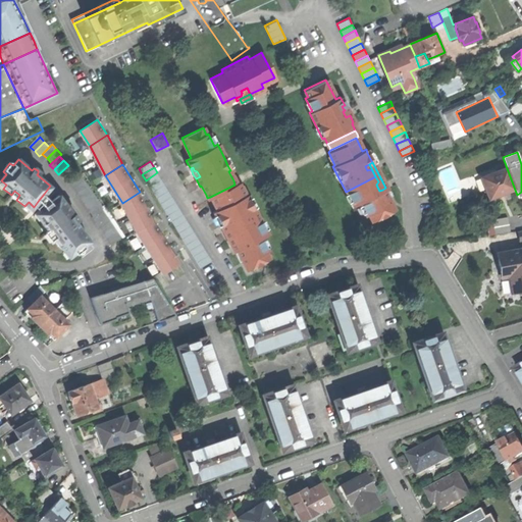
[(485,189),(489,200),(515,190),(507,168),(481,178),(481,179),(485,189)]
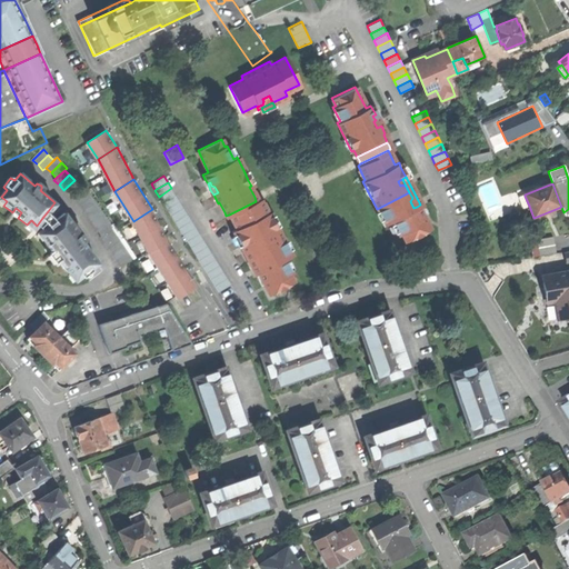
[(159,197),(162,202),(176,195),(171,188),(159,197)]
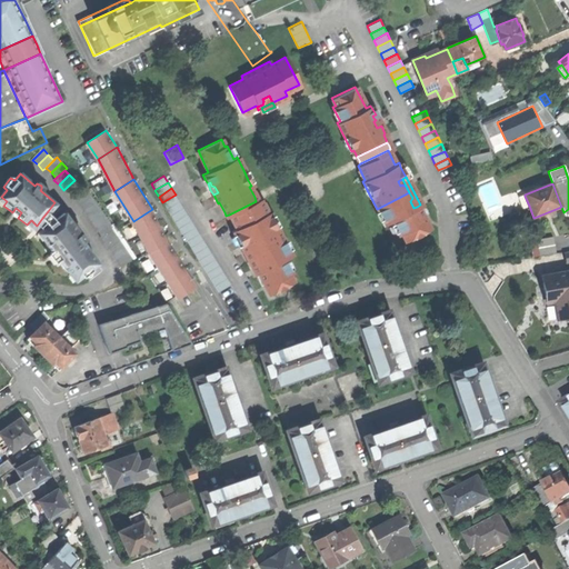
[(87,190),(75,199),(79,206),(91,197),(87,190)]
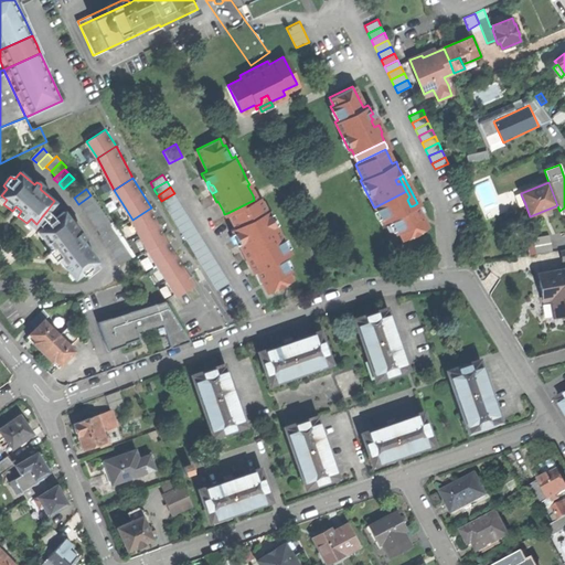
[(409,196),(406,191),(374,208),(381,222),(388,219),(395,232),(398,231),(402,238),(425,227),(419,216),(414,205),(411,206),(407,200),(409,196)]
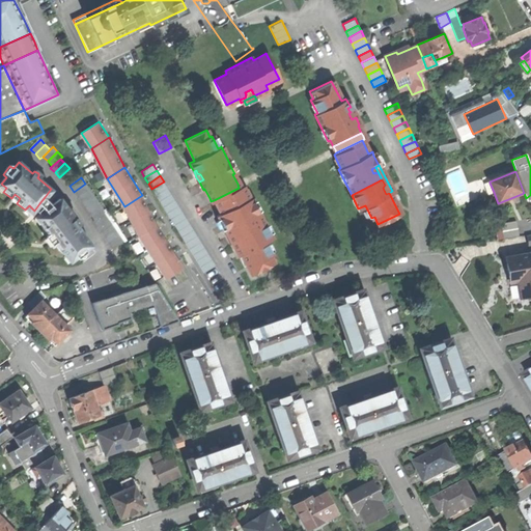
[(151,189),(156,195),(168,188),(164,182),(151,189)]
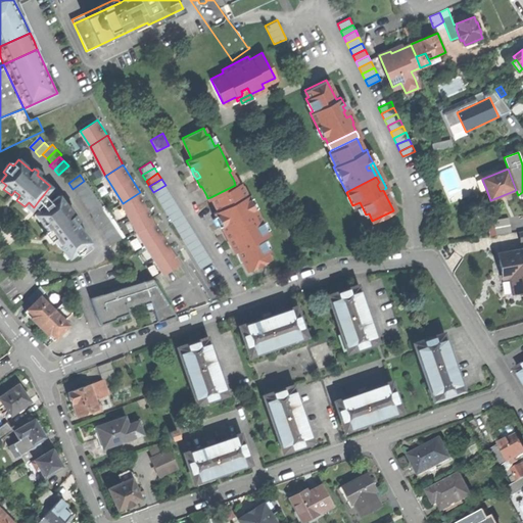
[(479,192),(486,189),(482,180),(475,183),(479,192)]
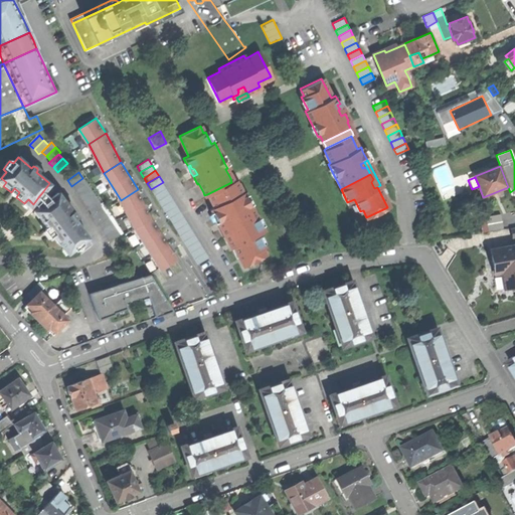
[(87,184),(82,178),(71,186),(75,191),(87,184)]
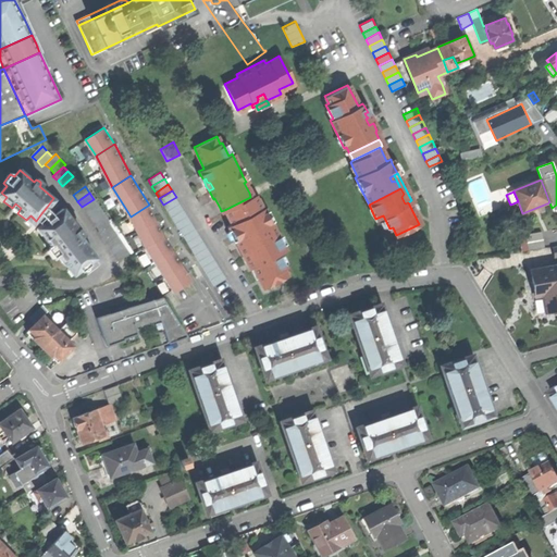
[(254,195),(250,197),(224,210),(232,224),(229,226),(231,230),(235,240),(243,236),(246,242),(242,244),(245,251),(276,236),(263,208),(260,209),(254,195)]
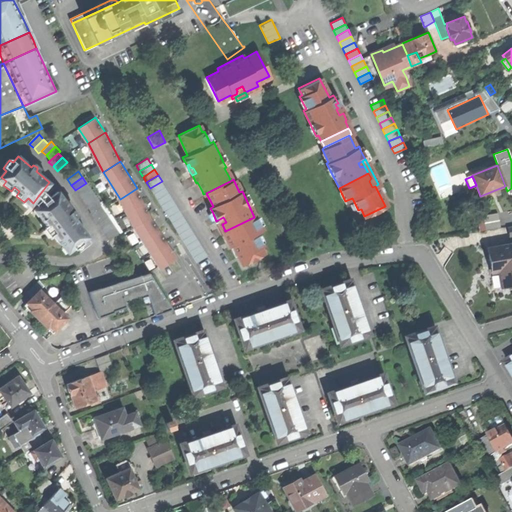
[(150,188),(154,194),(165,187),(162,181),(150,188)]
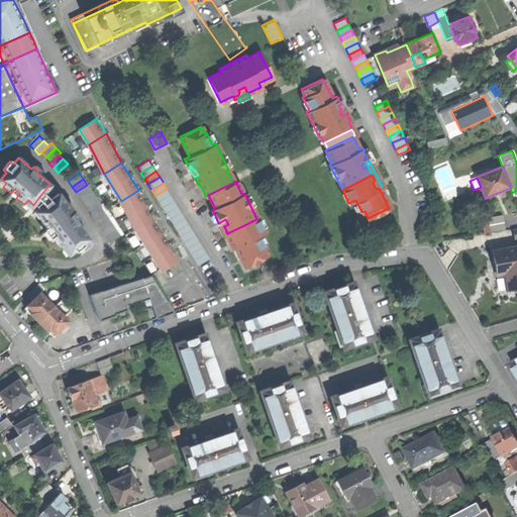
[(91,190),(87,185),(76,192),(80,198),(91,190)]
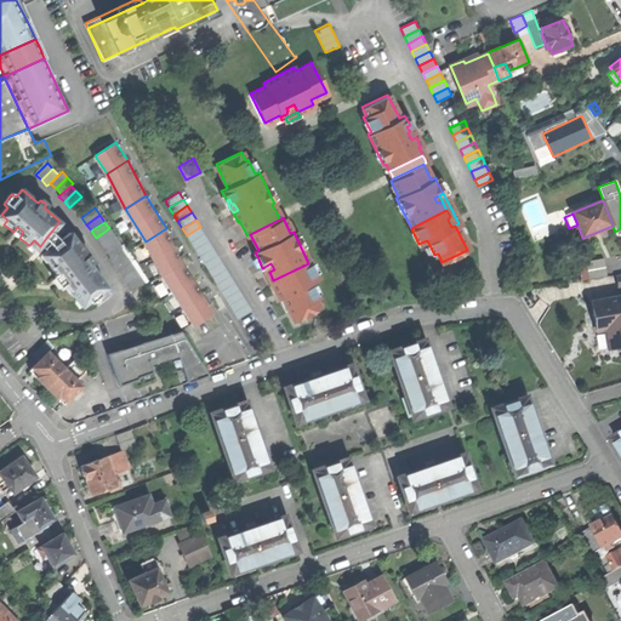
[(459,223),(455,226),(461,238),(465,237),(459,223)]
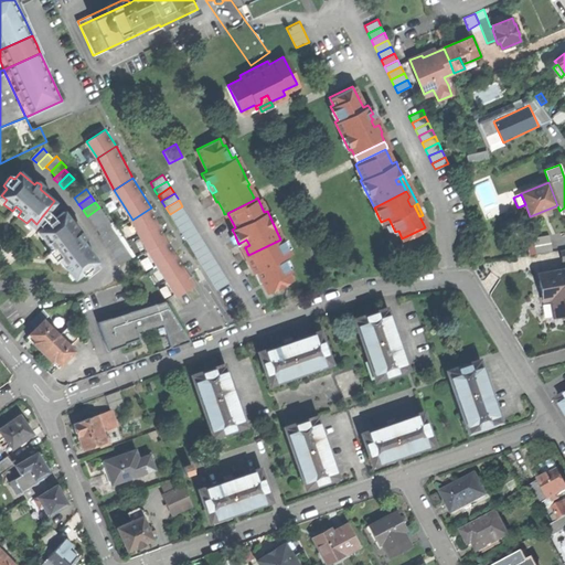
[(14,213),(18,216),(21,211),(16,206),(12,211),(14,213)]
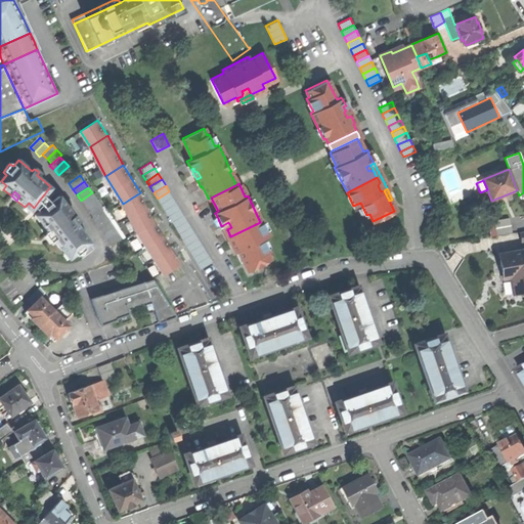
[(158,199),(161,205),(173,197),(169,191),(158,199)]
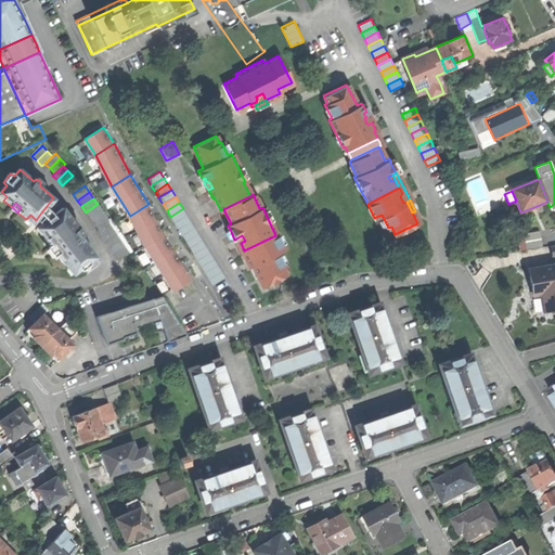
[(102,210),(98,204),(86,213),(90,219),(102,210)]
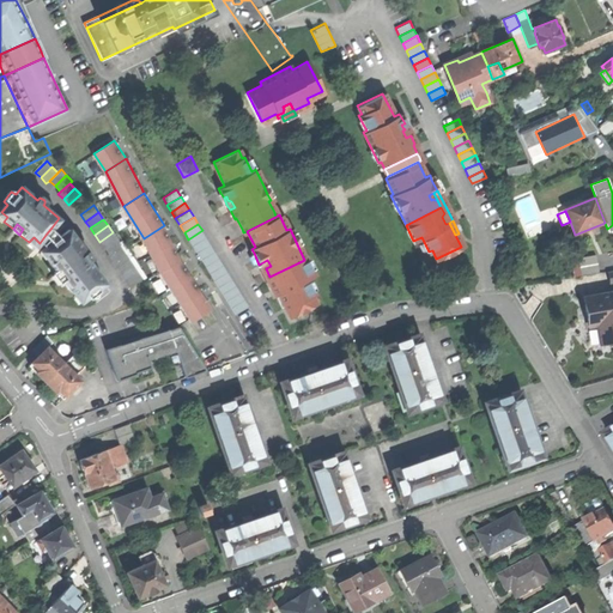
[(144,238),(162,273),(182,260),(164,225),(144,238)]
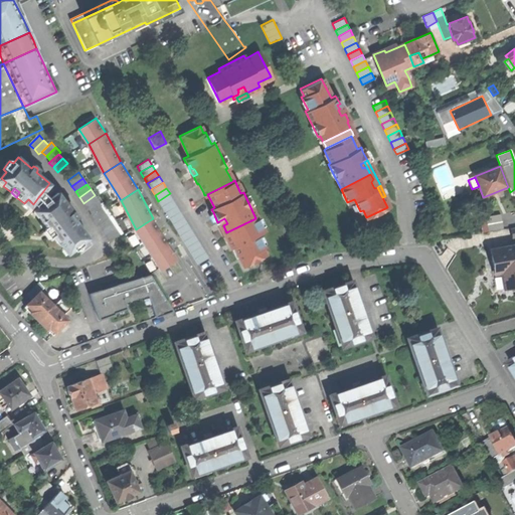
[(43,191),(38,197),(43,202),(49,198),(43,191)]
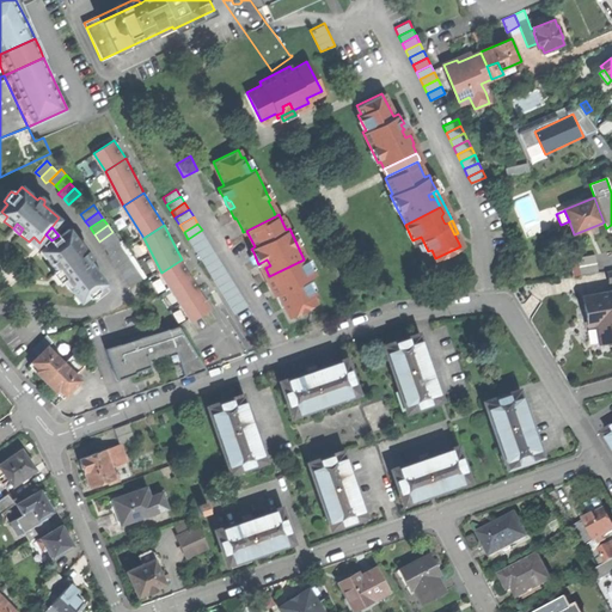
[(50,254),(46,257),(59,275),(73,295),(78,292),(83,299),(104,283),(89,261),(90,259),(91,257),(92,256),(91,254),(90,252),(87,252),(86,254),(68,228),(59,236),(51,240),(44,246),(50,254)]
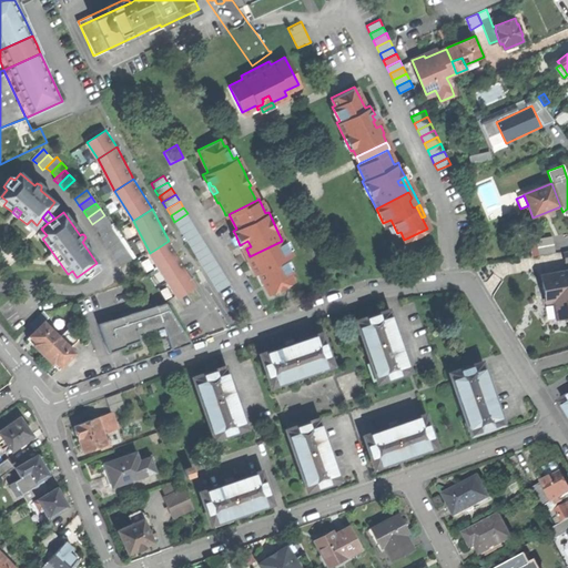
[(174,222),(179,227),(191,220),(188,213),(174,222)]
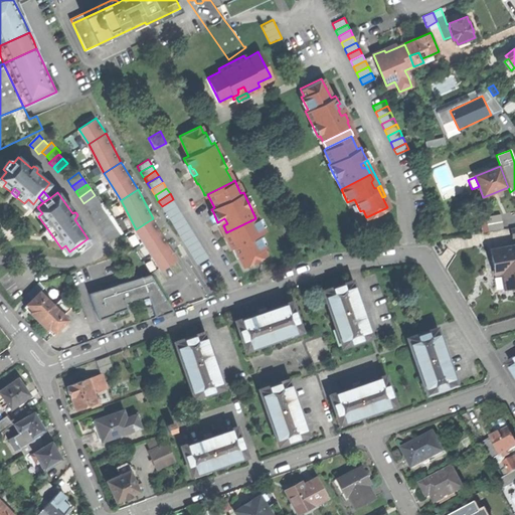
[(99,200),(95,195),(83,203),(88,208),(99,200)]
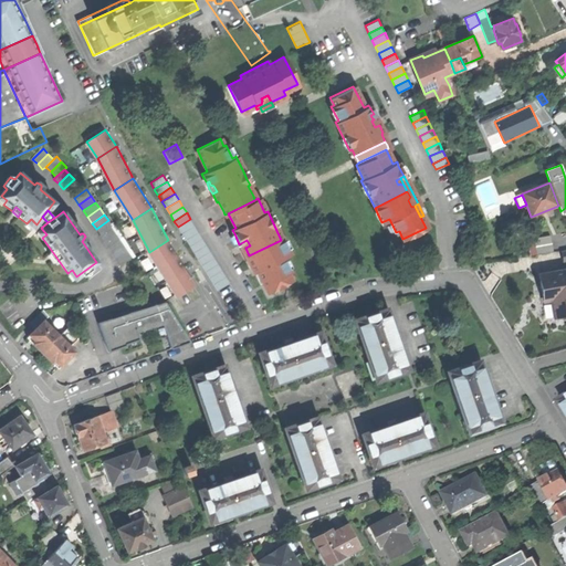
[(33,229),(37,224),(31,219),(27,223),(33,229)]
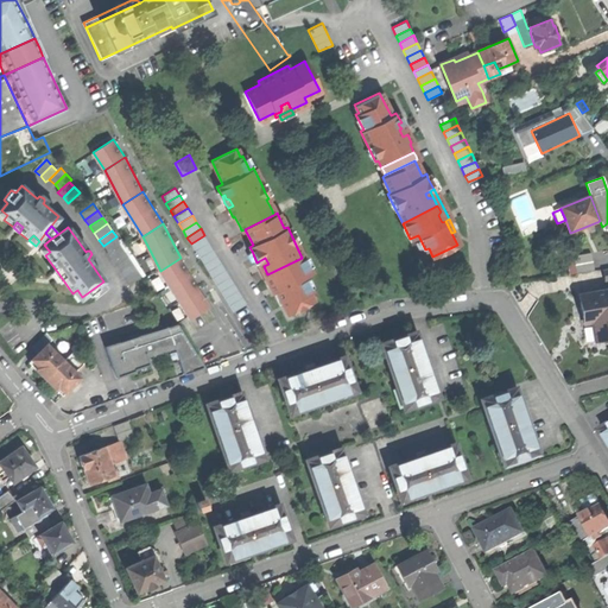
[(191,244),(195,251),(209,242),(204,235),(191,244)]
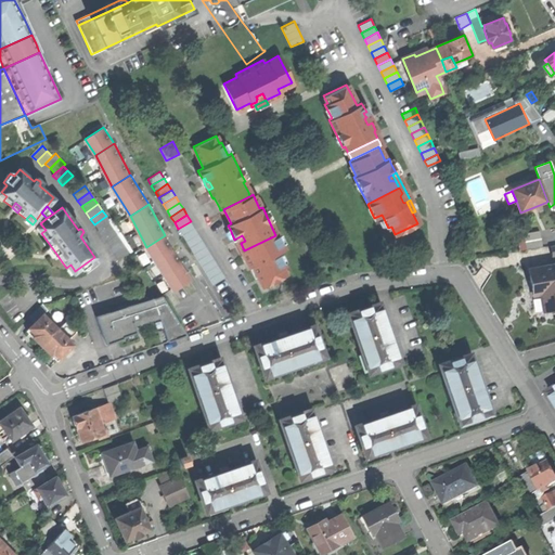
[(111,221),(106,216),(94,224),(99,230),(110,222),(111,221)]
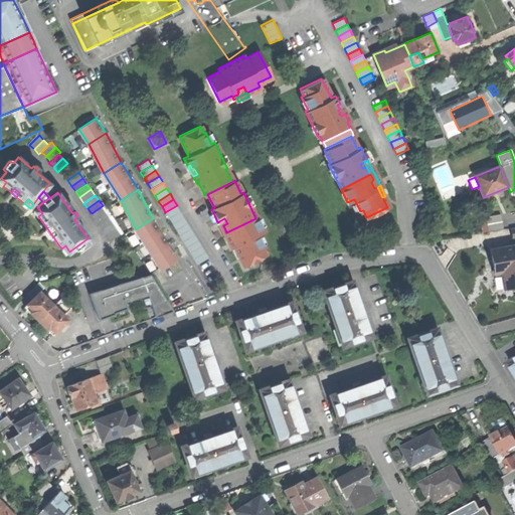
[(165,212),(169,218),(180,211),(177,205),(165,212)]
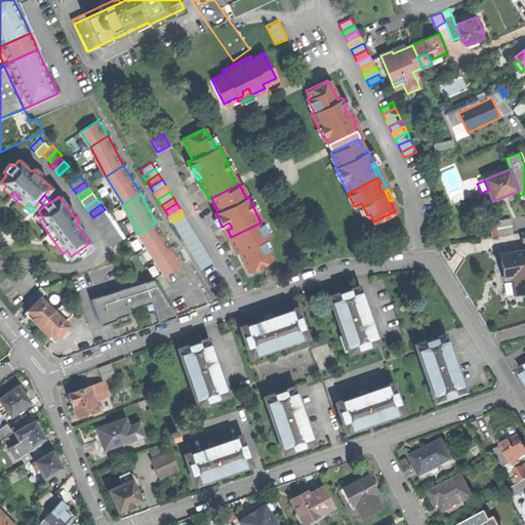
[(108,215),(104,210),(93,217),(92,218),(96,224),(108,215)]
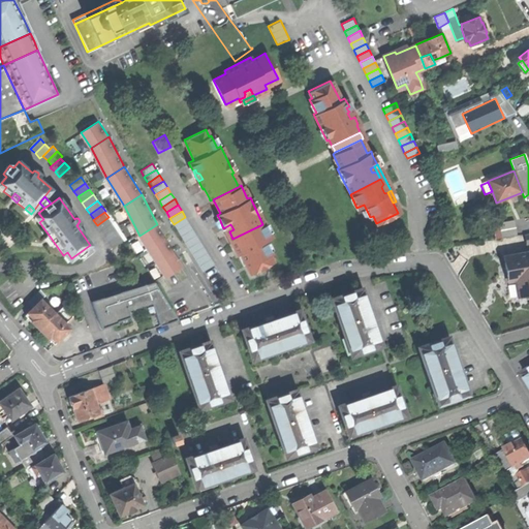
[(34,216),(39,222),(43,219),(38,213),(34,216)]
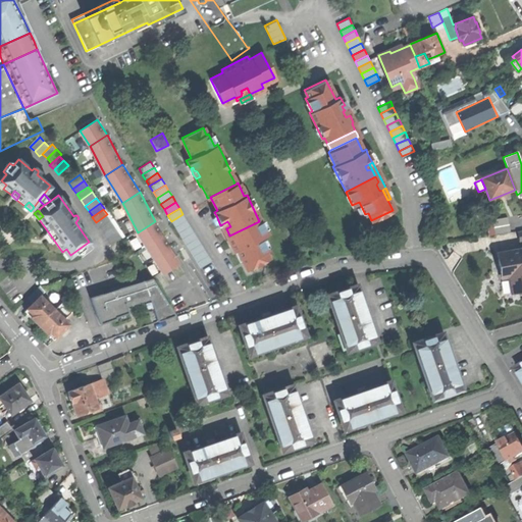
[(110,219),(107,214),(96,222),(99,227),(110,219)]
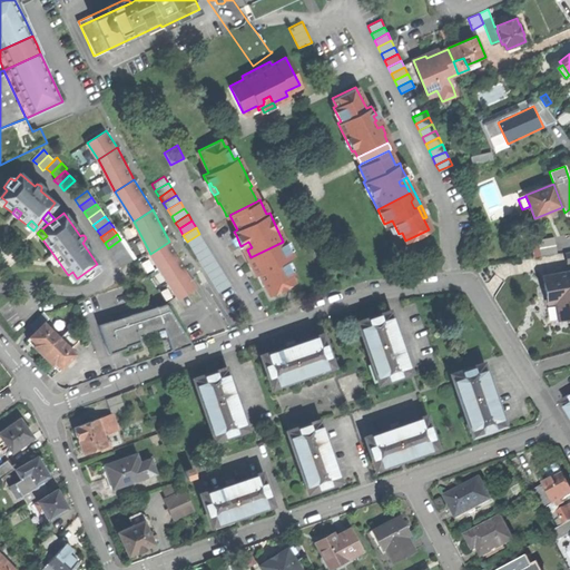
[(187,242),(190,248),(204,239),(199,234),(187,242)]
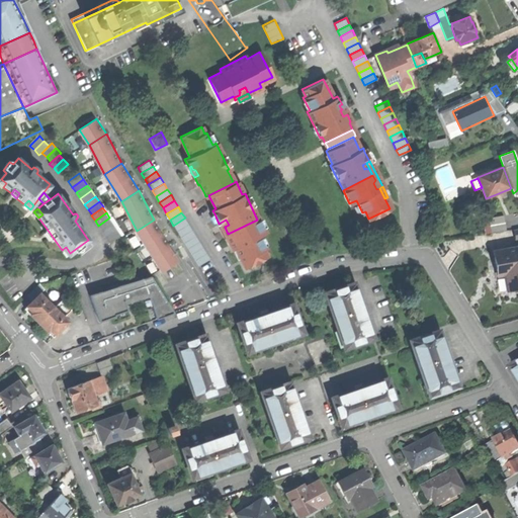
[(505,216),(490,219),(492,233),(507,231),(505,216)]
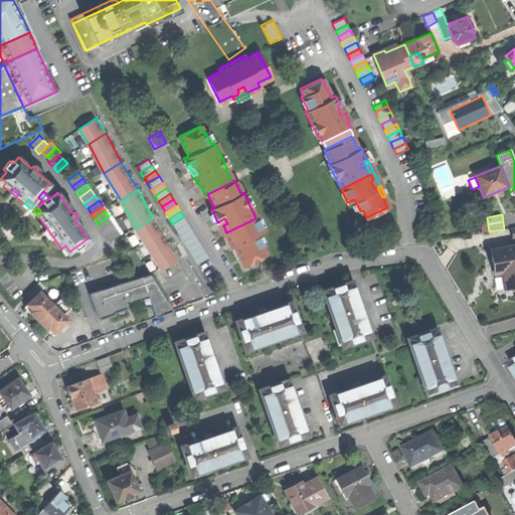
[(113,222),(109,216),(98,224),(102,230),(113,222)]
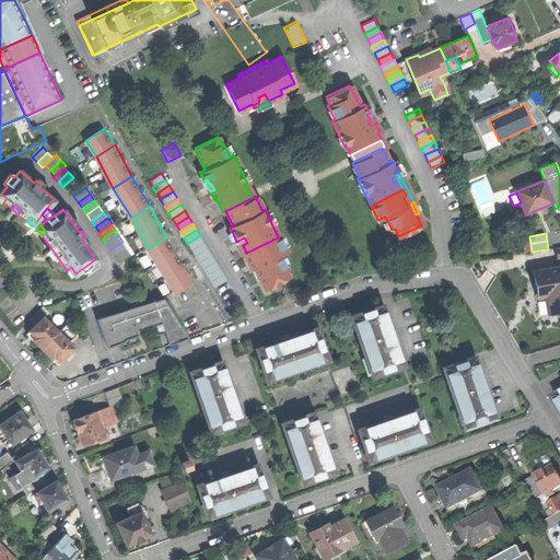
[(187,244),(191,249),(203,242),(200,235),(187,244)]
